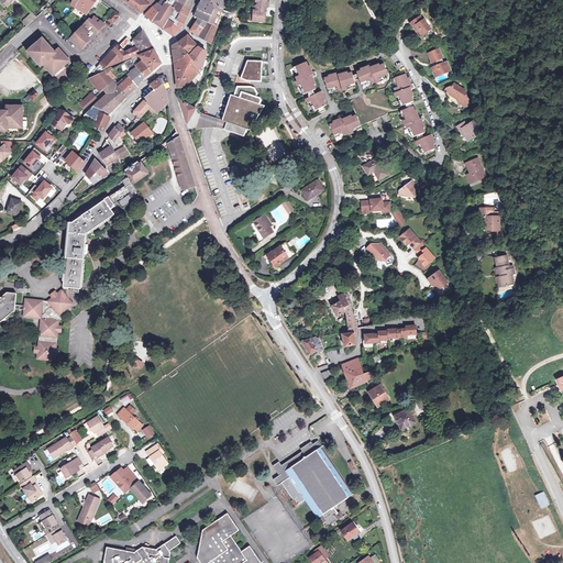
[(80,0),(75,8),(86,15),(92,7),(96,0),(80,0)]
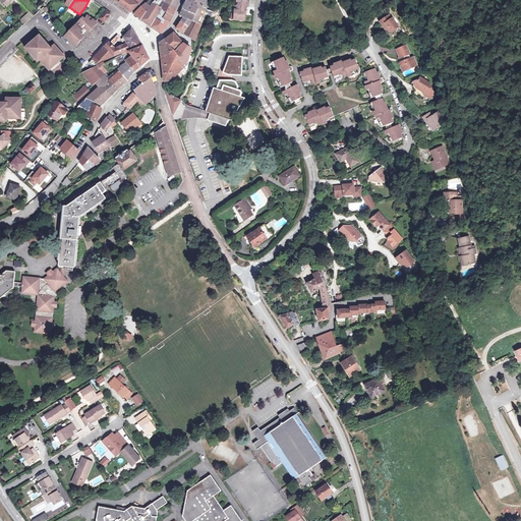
[(123,0),(120,4),(130,11),(131,12),(139,3),(141,0),(123,0)]
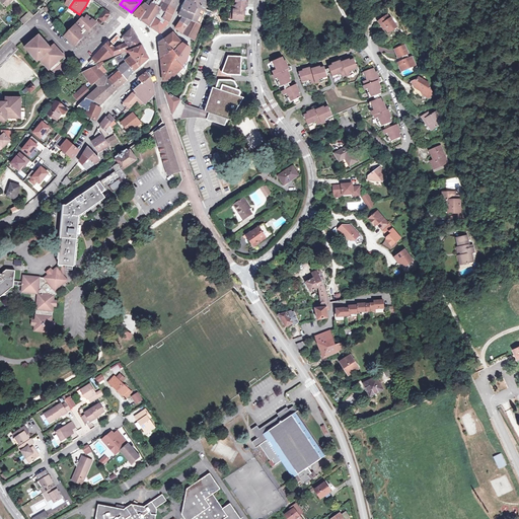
[(148,0),(145,3),(148,6),(147,8),(148,9),(141,20),(150,26),(155,18),(161,9),(165,3),(160,0),(148,0)]
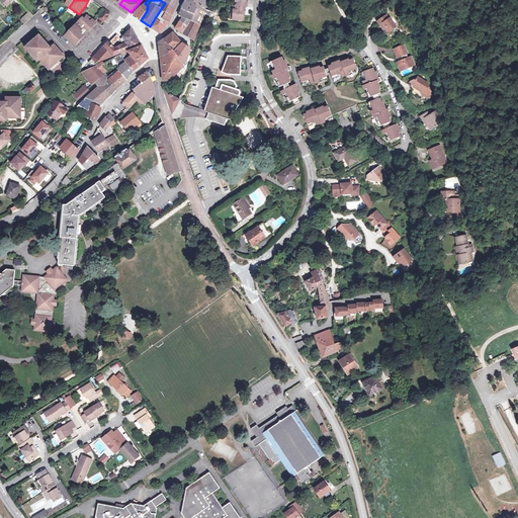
[(176,0),(166,0),(165,3),(175,9),(178,1),(176,0)]
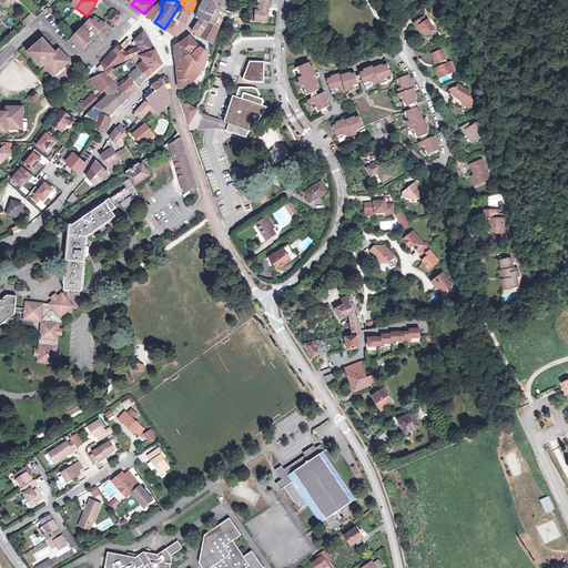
[(210,22),(220,27),(225,11),(225,10),(229,2),(222,0),(205,0),(196,16),(201,18),(210,22)]
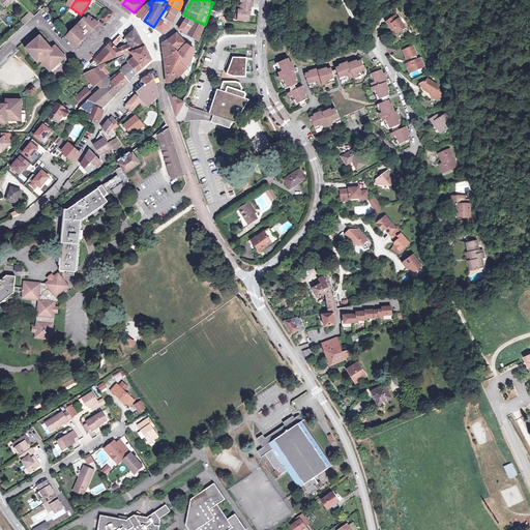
[(137,15),(144,21),(151,9),(150,8),(151,6),(148,3),(137,15)]
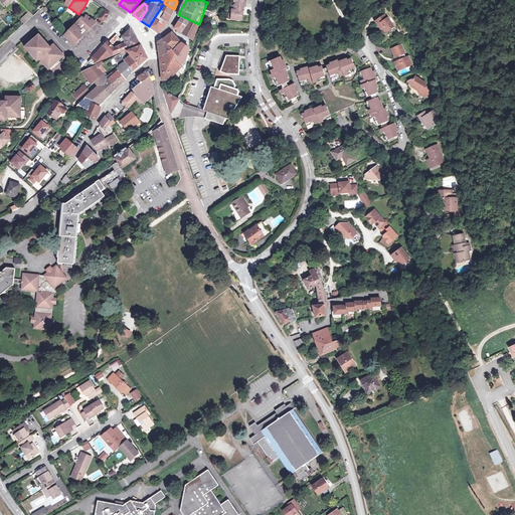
[(174,9),(164,3),(160,9),(165,12),(162,18),(168,22),(169,21),(174,9)]
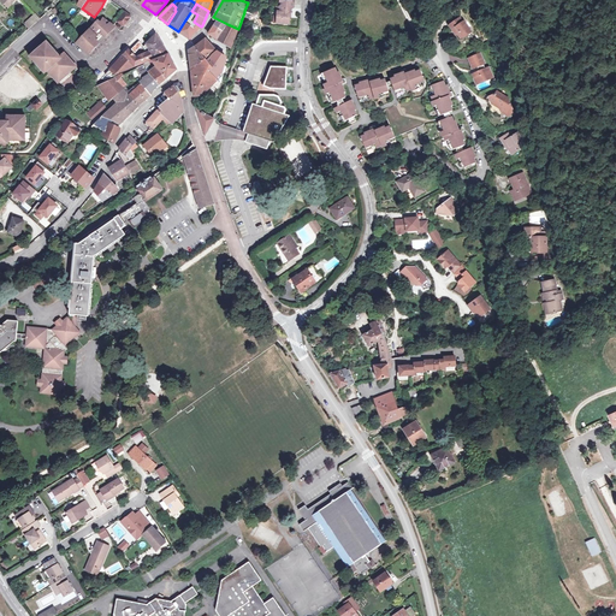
[(282,6),(280,6),(280,11),(278,11),(277,16),(277,23),(289,23),(290,12),(291,12),(292,7),(282,6)]
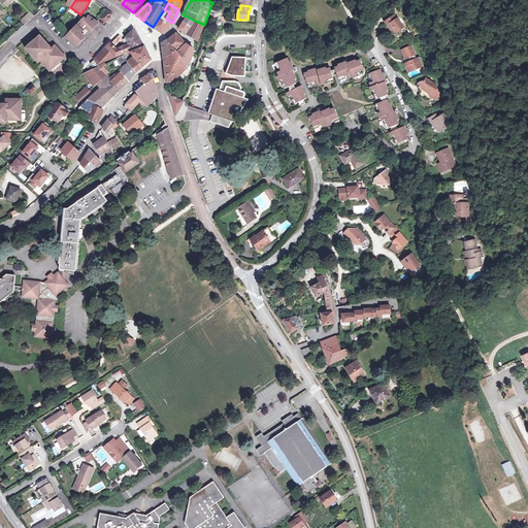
[(114,14),(107,9),(98,21),(101,24),(105,27),(114,14)]
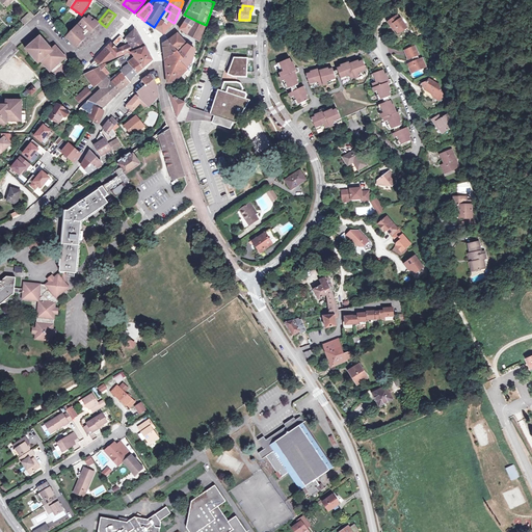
[(159,19),(154,27),(164,34),(174,23),(167,19),(170,12),(165,9),(159,19)]
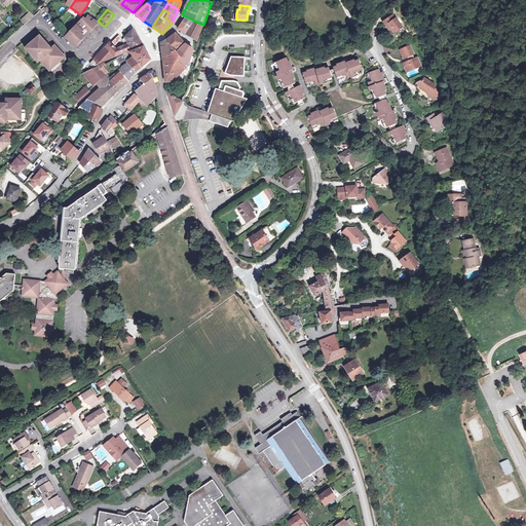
[(30,11),(21,21),(25,25),(35,16),(30,11)]
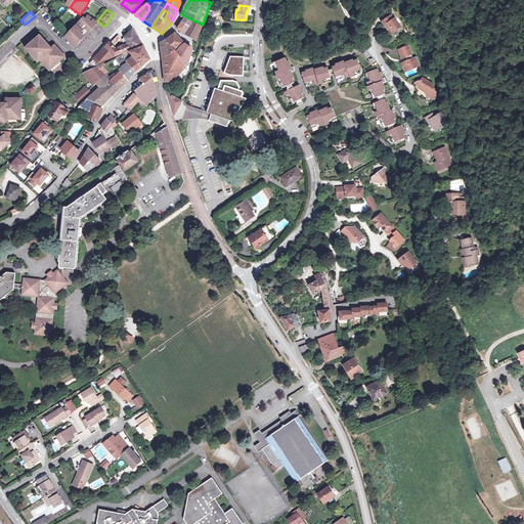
[(93,17),(85,12),(80,18),(81,19),(67,36),(76,44),(81,39),(84,36),(83,35),(87,30),(91,34),(94,31),(100,24),(97,20),(93,17)]
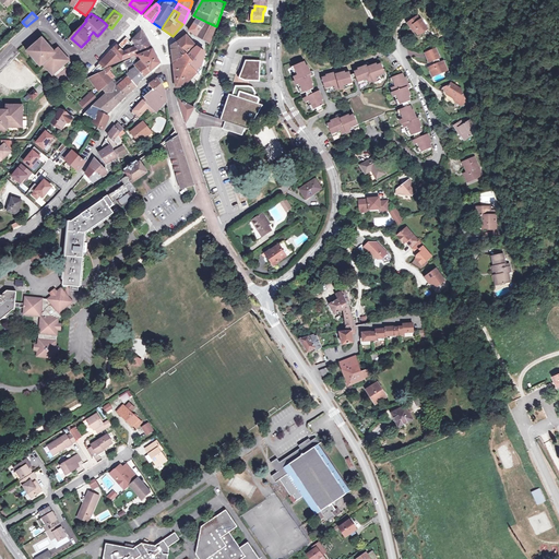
[(416,16),(407,22),(414,32),(415,32),(417,30),(419,34),(420,34),(428,30),(421,19),(420,20),(418,21),(416,16)]
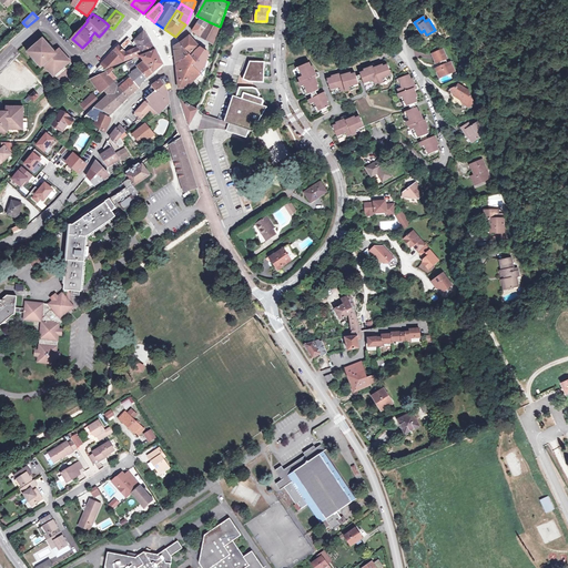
[(210,22),(201,18),(193,31),(201,36),(210,22)]
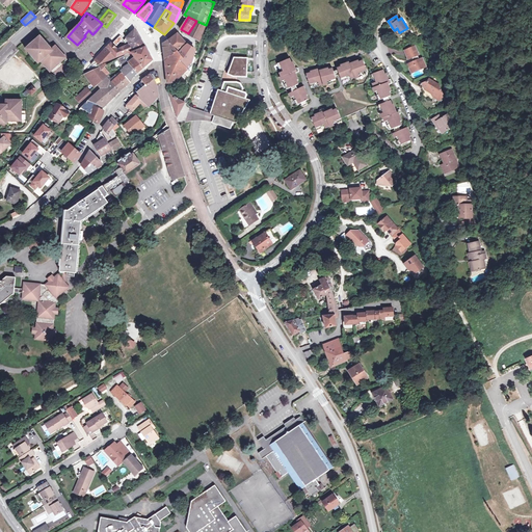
[(206,25),(196,21),(188,33),(200,42),(206,25)]
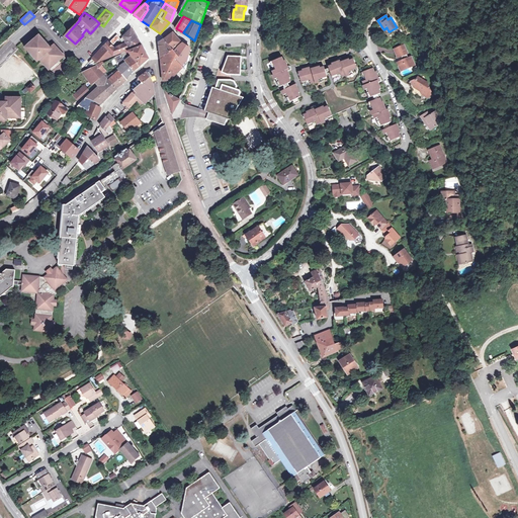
[(141,45),(133,31),(120,40),(123,45),(128,50),(132,49),(141,45)]
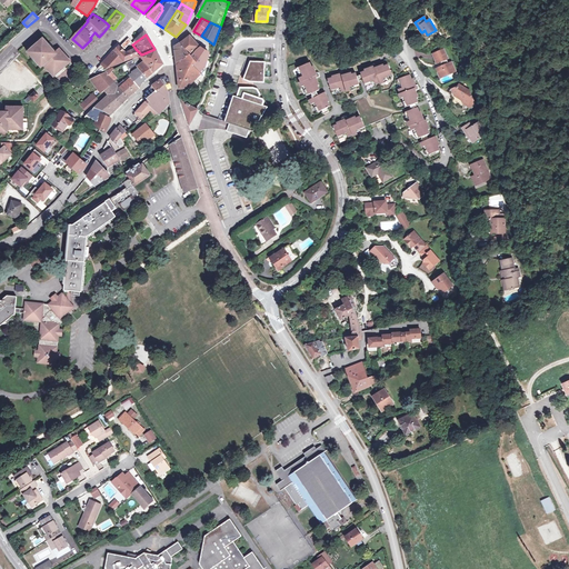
[(41,42),(36,36),(27,45),(33,52),(31,55),(40,65),(42,62),(53,75),(66,63),(56,52),(55,52),(53,51),(52,51),(52,52),(50,49),(50,48),(50,47),(49,46),(49,45),(43,40),(41,42)]
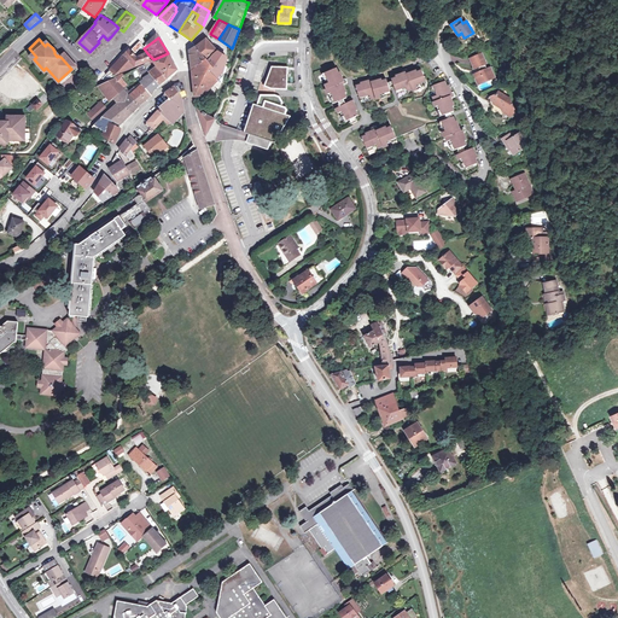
[(207,39),(197,47),(207,59),(217,51),(207,39)]
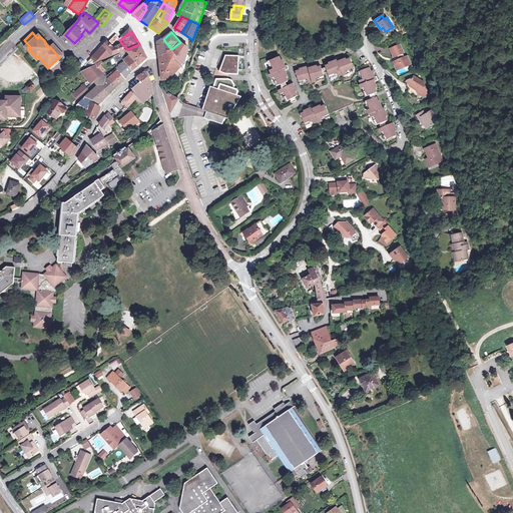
[(74,46),(75,45),(74,43),(65,35),(64,36),(74,46)]
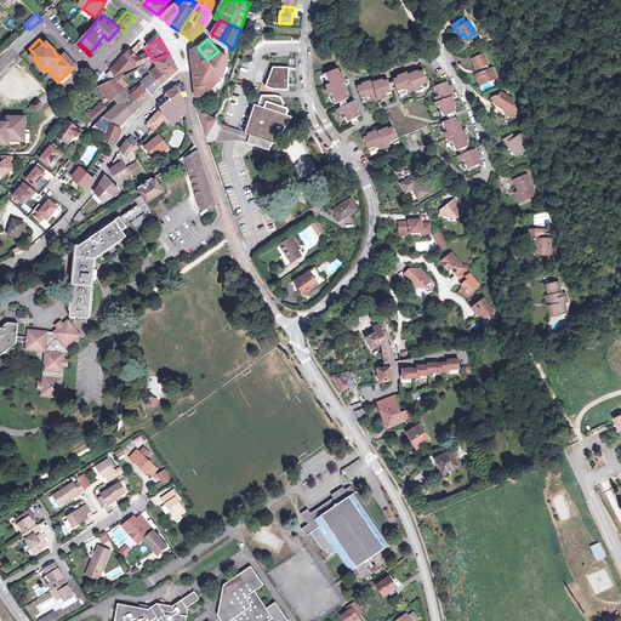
[(55,47),(53,49),(53,50),(55,51),(55,52),(55,53),(57,57),(57,56),(58,56),(60,57),(61,57),(72,69),(58,81),(62,85),(79,70),(63,52),(61,53),(55,47)]
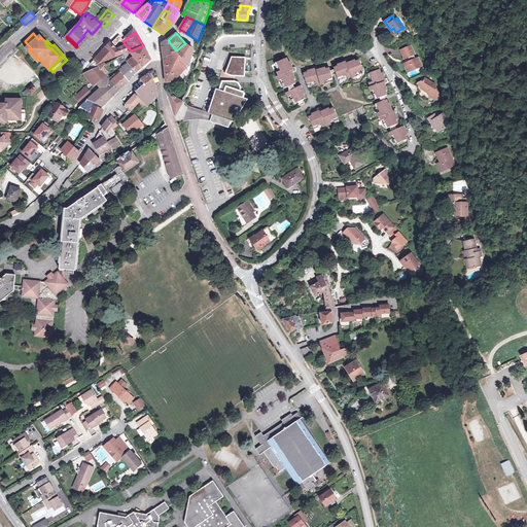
[(176,50),(168,40),(164,42),(163,44),(164,60),(176,50)]
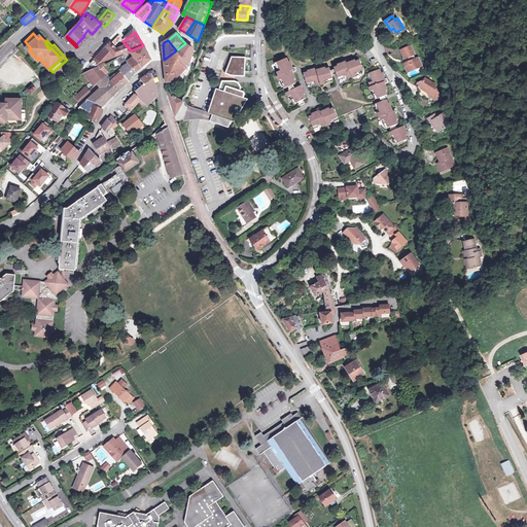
[(111,42),(95,60),(99,64),(106,62),(113,55),(115,57),(131,50),(126,45),(117,48),(111,42)]
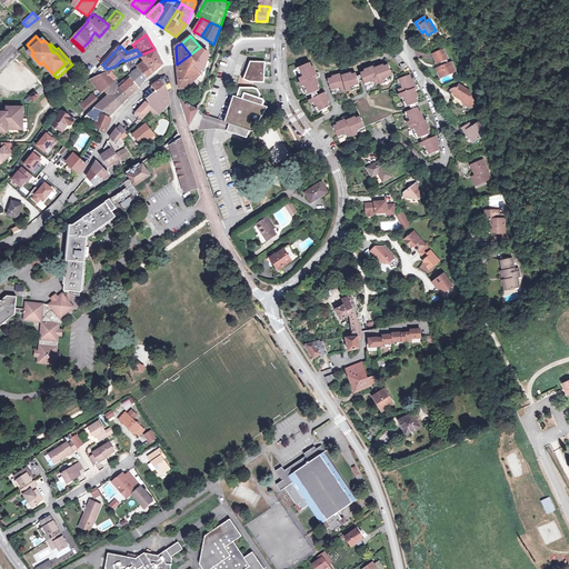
[(201,48),(197,50),(208,58),(209,53),(201,48)]
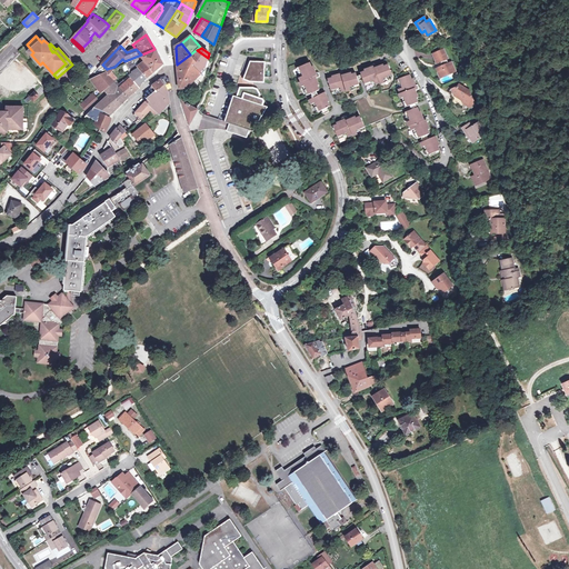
[(193,55),(192,57),(197,62),(193,66),(203,76),(205,73),(201,70),(205,67),(206,67),(208,58),(197,50),(193,55)]
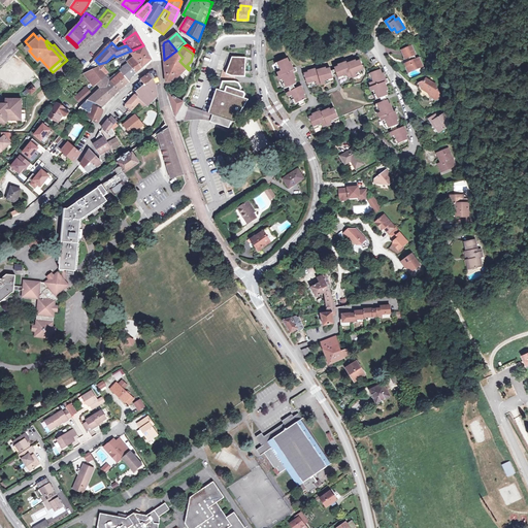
[(416,55),(411,46),(403,50),(406,59),(408,58),(409,61),(407,62),(406,64),(409,71),(422,66),(418,57),(416,58),(415,55),(416,55)]
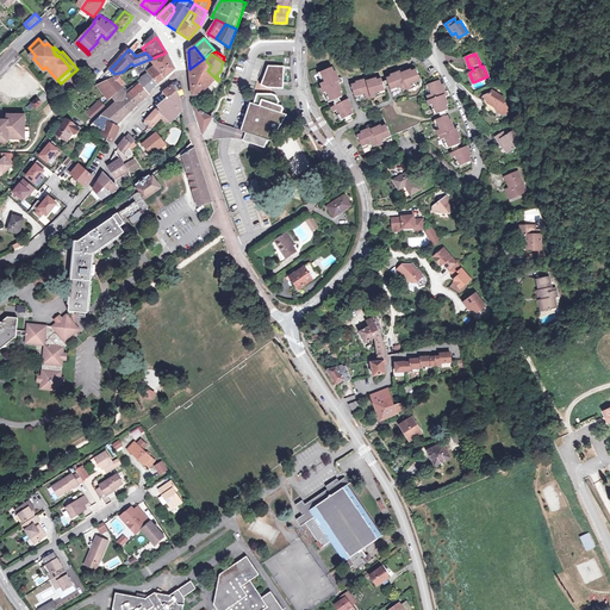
[(175,69),(167,55),(153,61),(154,64),(155,66),(159,69),(166,78),(175,69)]
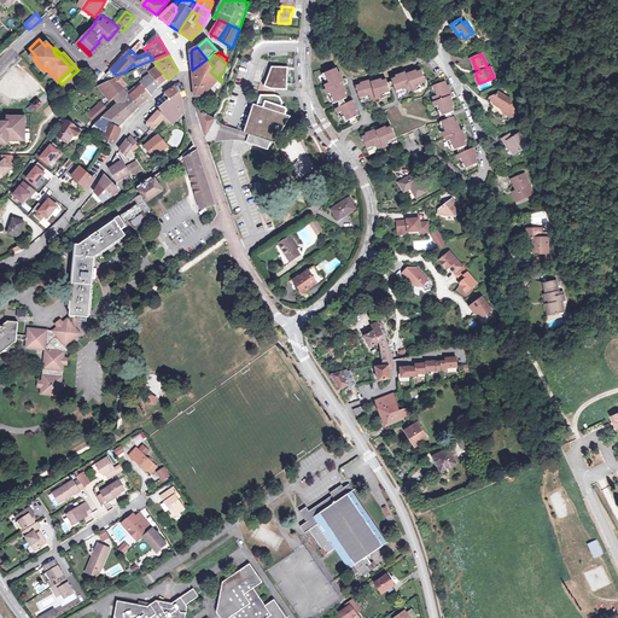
[(207,59),(192,70),(196,97),(204,94),(214,85),(219,89),(221,82),(210,71),(214,68),(209,62),(207,59)]
